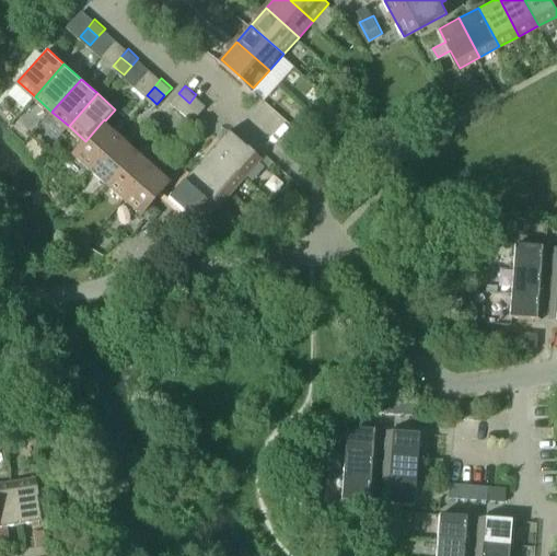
[(189,103),(178,93),(172,101),(183,111),(189,103)]
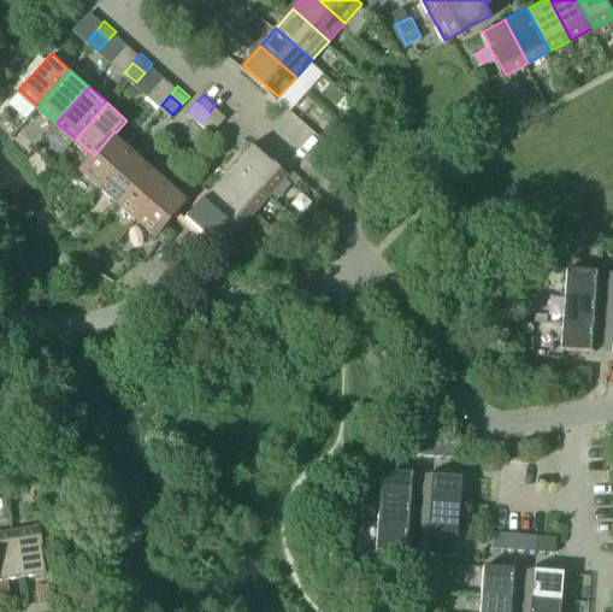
[(220,123),(223,121),(228,115),(216,104),(208,113),(220,123)]
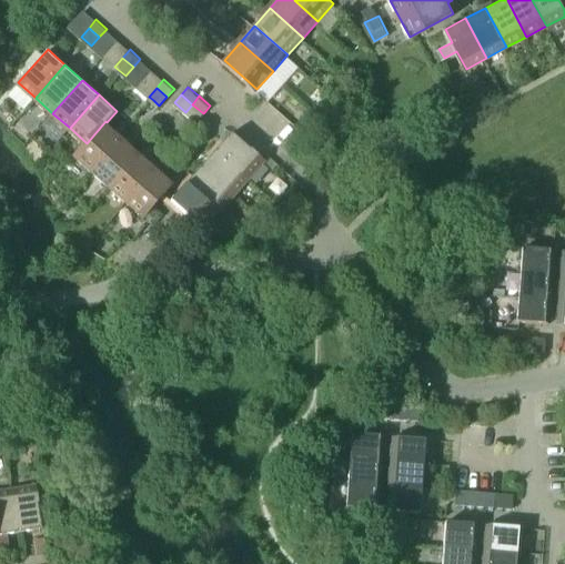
[(192,104),(185,112),(197,121),(203,113),(192,104)]
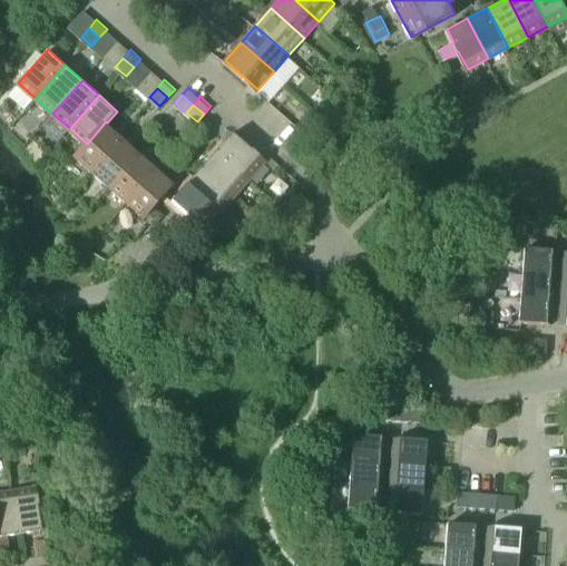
[(76,154),(94,171),(124,137),(107,123),(106,122),(87,144),(86,143),(76,154)]
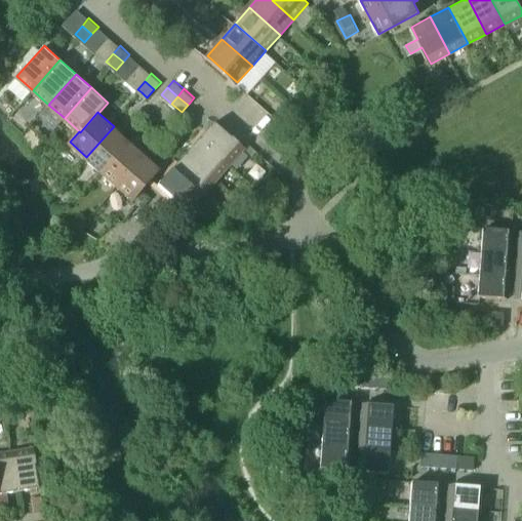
[(215,120),(201,136),(232,163),(246,148),(215,120)]
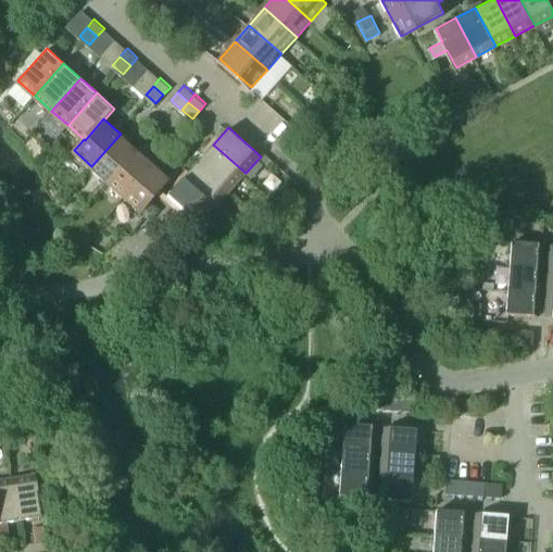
[(137,148),(121,134),(91,166),(108,182),(137,148)]
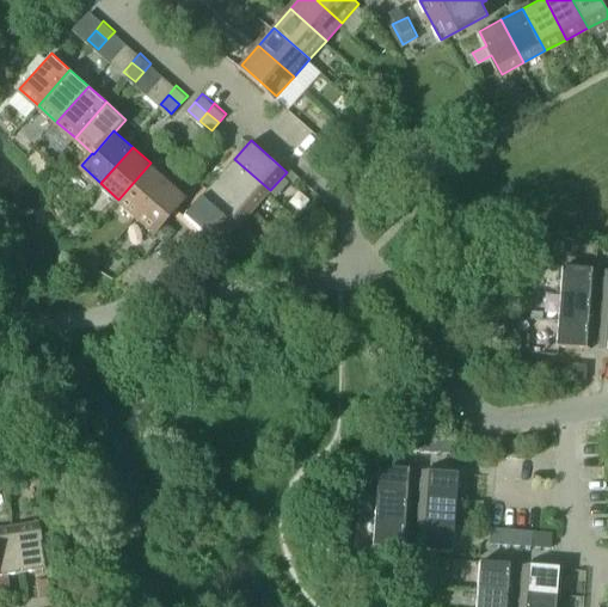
[(217,177),(253,209),(270,190),(234,159),(217,177)]
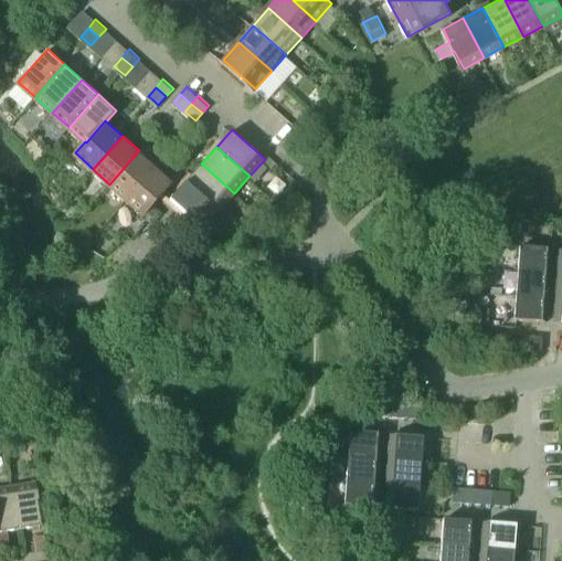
[(109,184),(127,199),(156,166),(139,150),(109,184)]
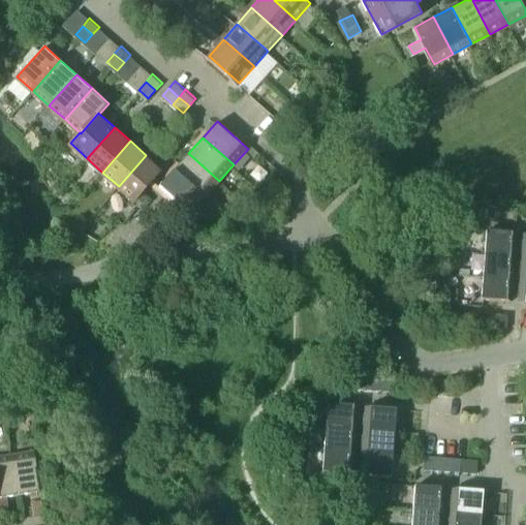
[(188,153),(174,170),(205,197),(219,181),(188,153)]
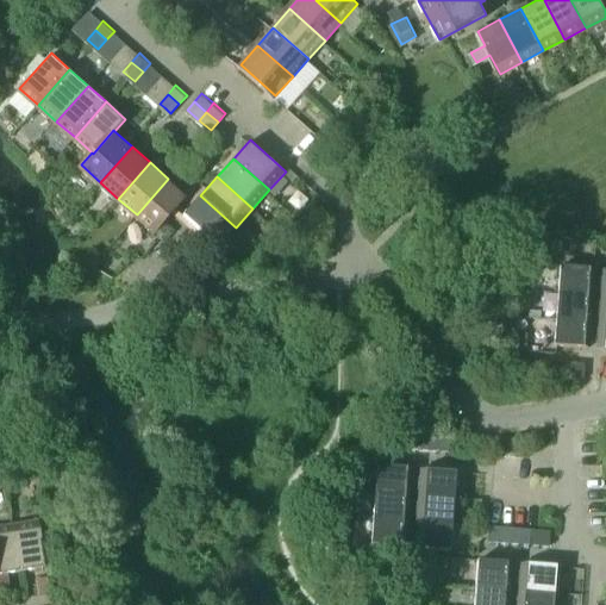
[(187,195),(168,179),(137,214),(156,231),(187,195)]
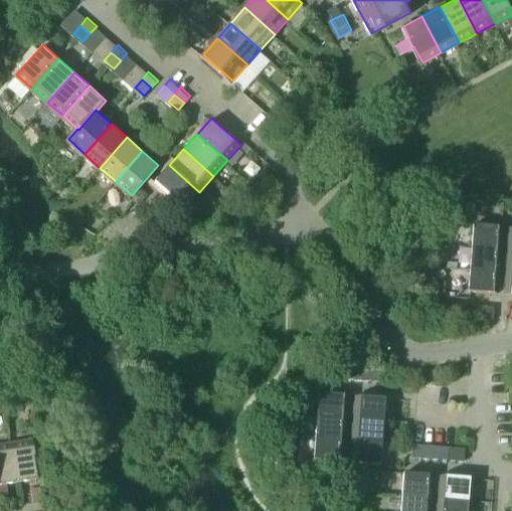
[(165,189),(157,198),(156,199),(170,211),(179,202),(186,207),(199,192),(169,165),(155,180),(165,189)]
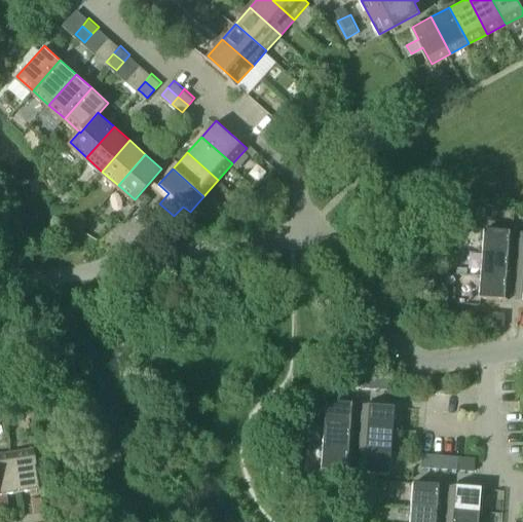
[(485,227),(483,251),(513,253),(515,229),(485,227)]
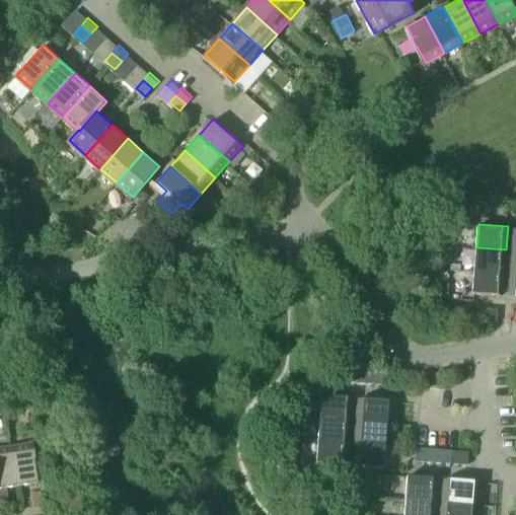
[(504,271),(506,249),(476,247),(475,269),(504,271)]
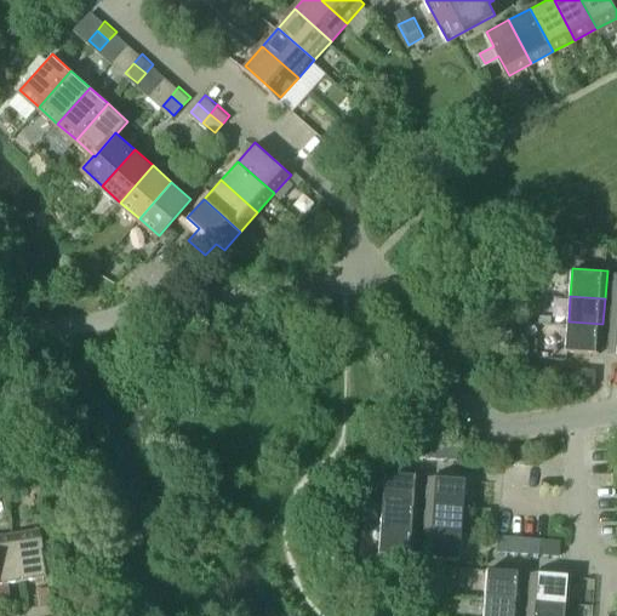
[(600,352),(603,324),(569,321),(566,348),(600,352)]
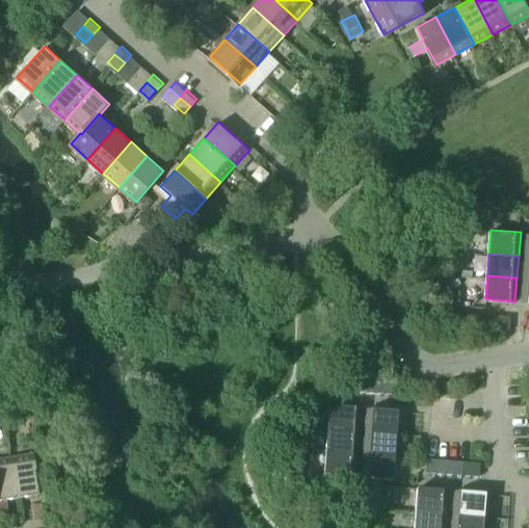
[(451,287),(450,301),(461,302),(463,288),(451,287)]
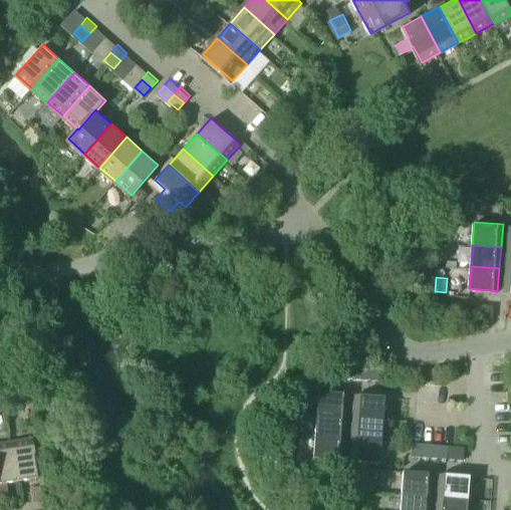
[(453,300),(444,300),(443,312),(452,313),(453,300)]
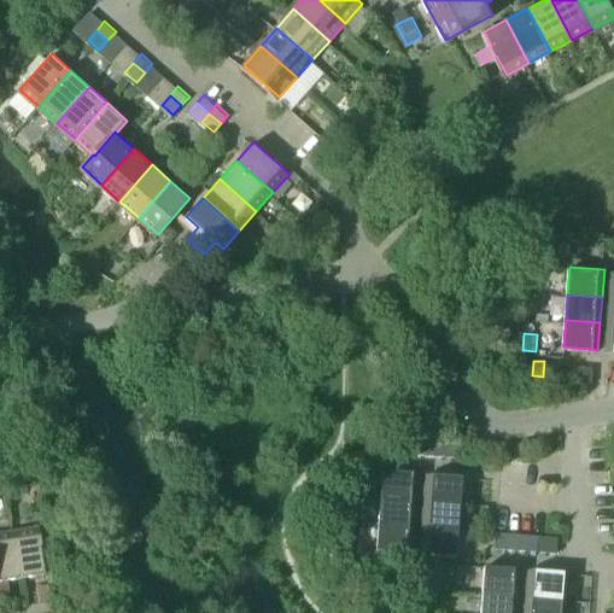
[(553,378),(554,362),(544,361),(543,377),(553,378)]
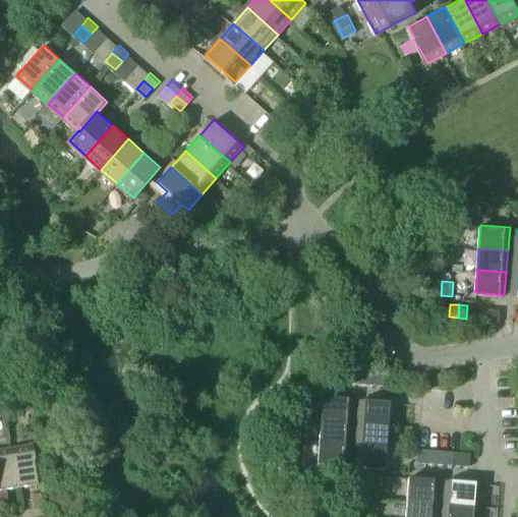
[(474,319),(475,306),(467,305),(466,319),(474,319)]
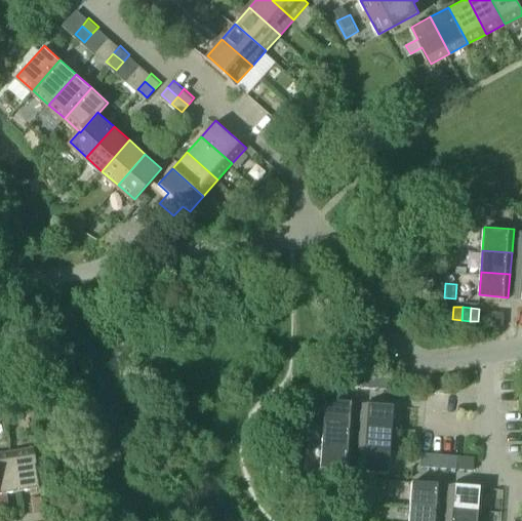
[(487,322),(488,309),(479,309),(478,321),(487,322)]
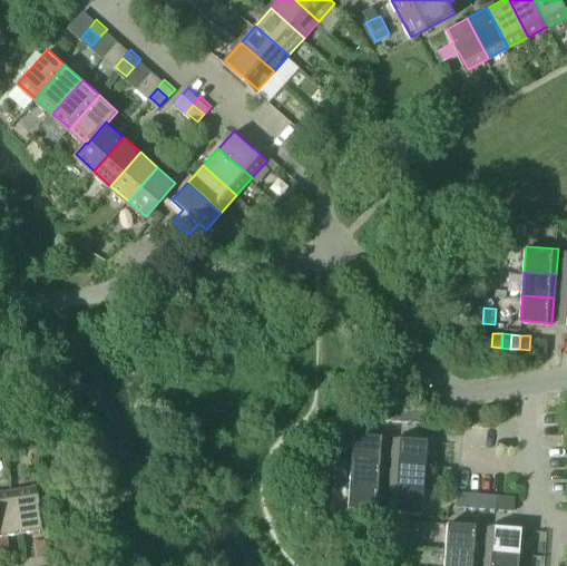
[(538,351),(539,337),(530,335),(529,350),(538,351)]
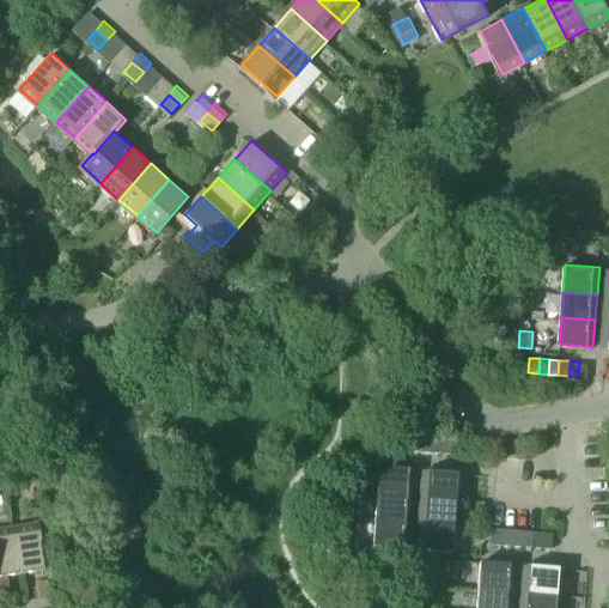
[(578,377),(582,377),(589,378),(590,363),(579,362),(578,377)]
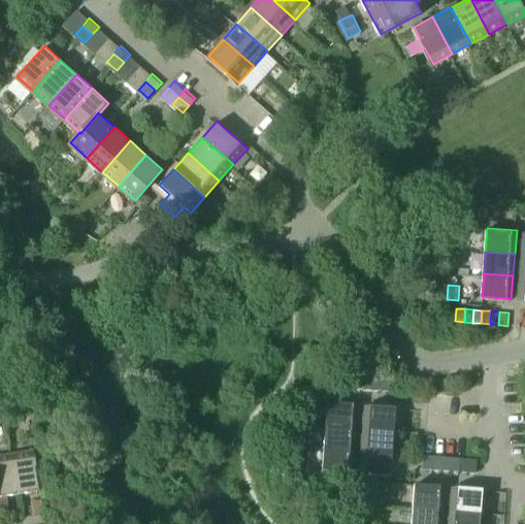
[(347,386),(348,372),(338,371),(337,385),(347,386)]
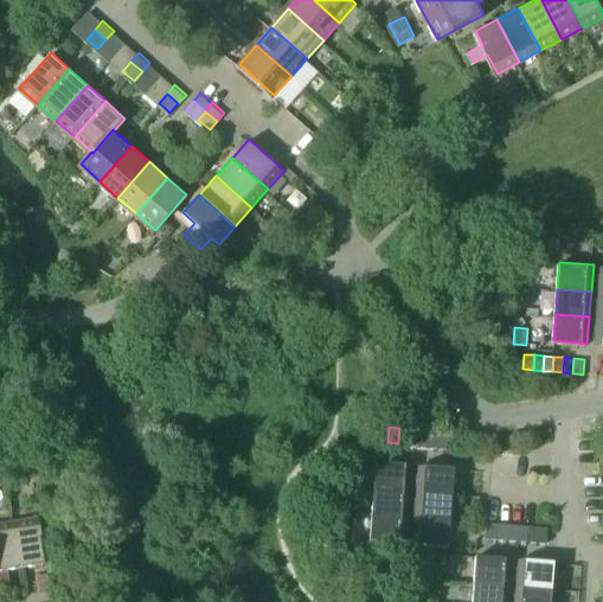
[(409,428),(399,428),(398,443),(408,443),(409,428)]
